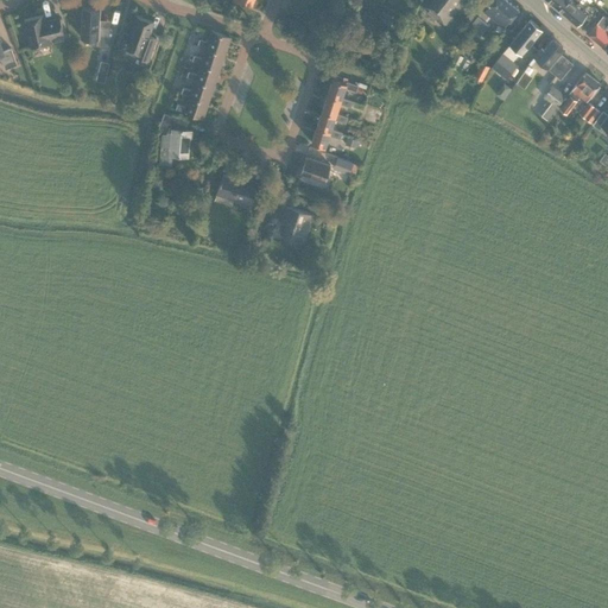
[(447,23),(464,0),(418,0),(418,1),(447,23)]
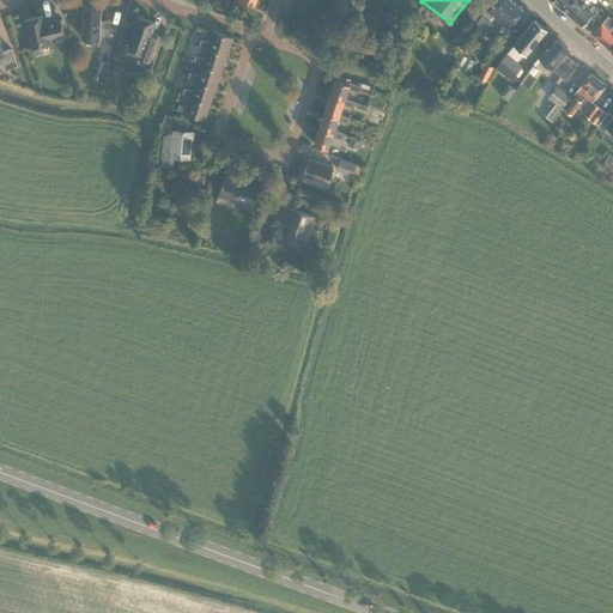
[(496,0),(487,10),(495,16),(508,26),(523,8),(513,0),(496,0)]
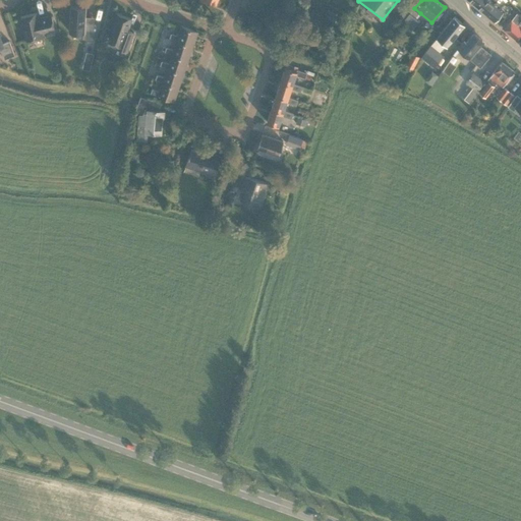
[(478,0),(475,4),(485,12),(496,0),(478,0)]
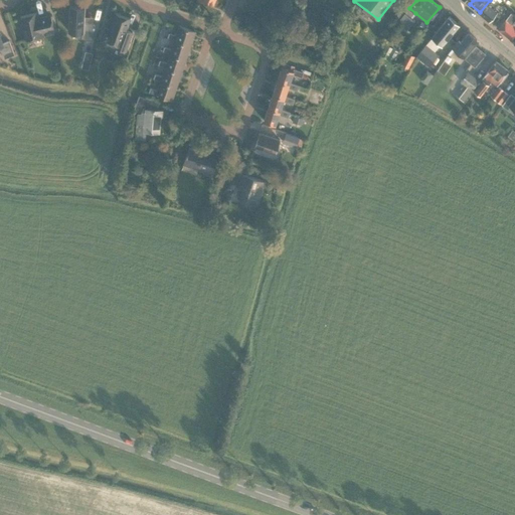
[(490,0),(480,12),(489,20),(497,10),(498,12),(503,6),(498,2),(496,4),(491,0),(490,0)]
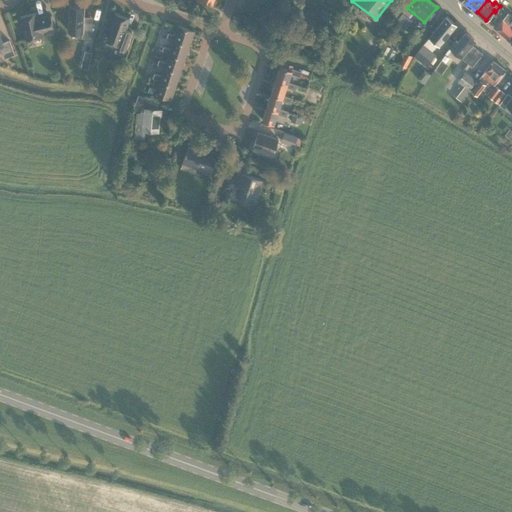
[(82,31),(82,37),(92,37),(93,21),(83,21),(84,6),(70,5),(69,30),(82,31)]
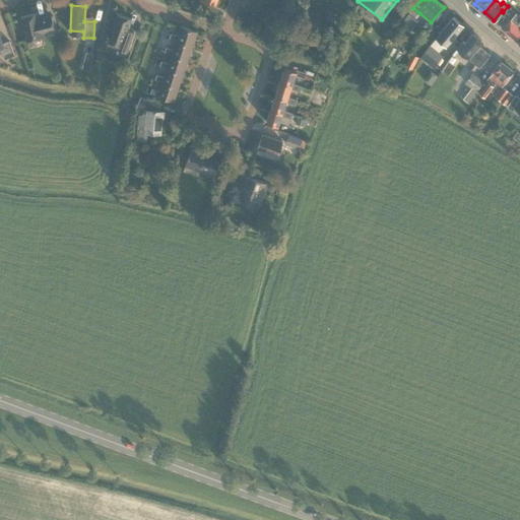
[(26,39),(43,36),(42,31),(55,28),(52,14),(39,17),(38,11),(21,15),(26,39)]
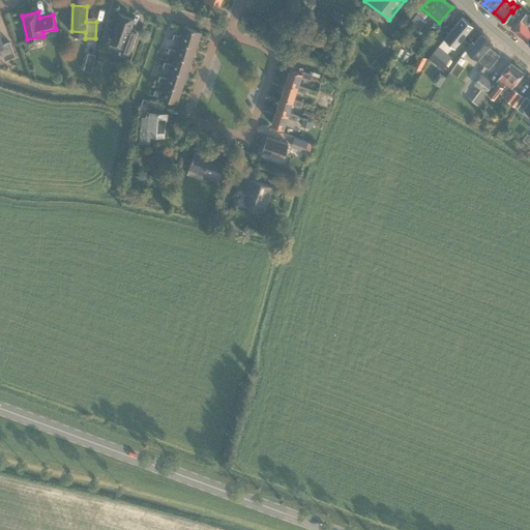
[(109,28),(107,34),(109,39),(119,43),(117,48),(128,52),(131,45),(136,32),(129,30),(134,18),(119,12),(120,13),(114,30),(109,28)]
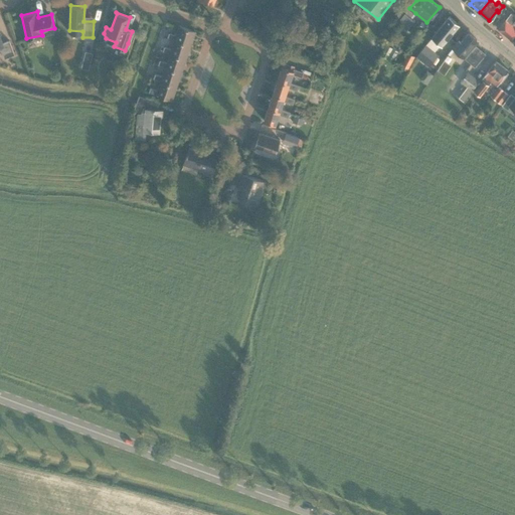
[(404,12),(398,21),(406,27),(413,19),(410,16),(404,12)]
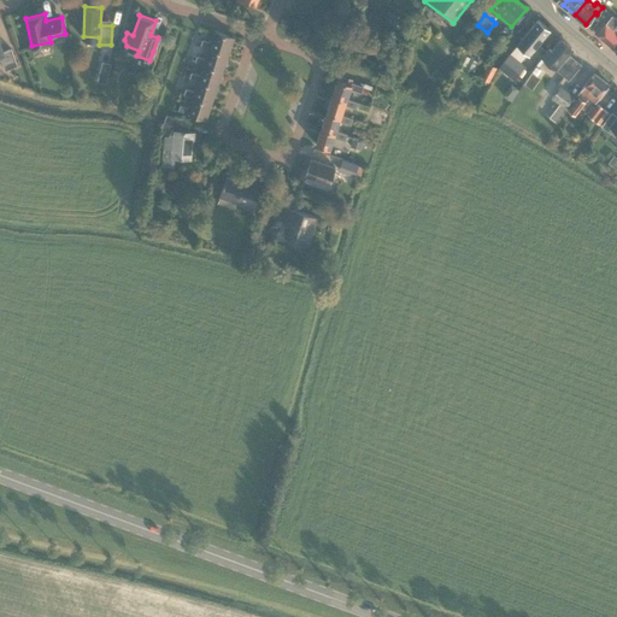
[(613,48),(616,43),(616,18),(612,15),(597,33),(613,48)]
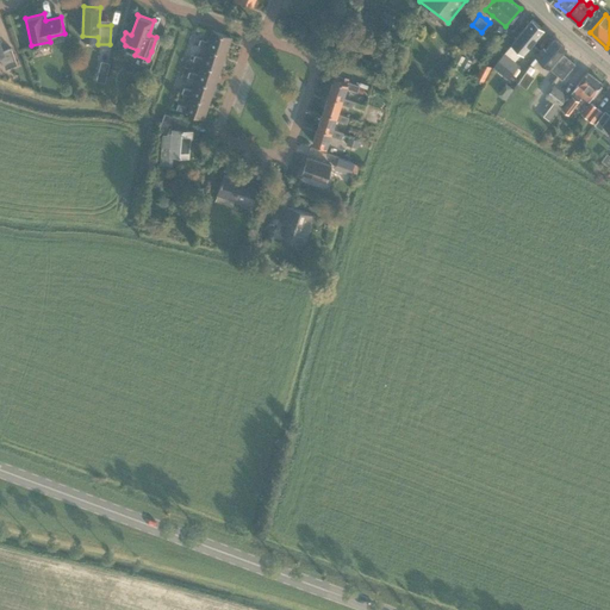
[(523,54),(542,31),(540,29),(541,26),(531,18),(511,43),(523,54)]
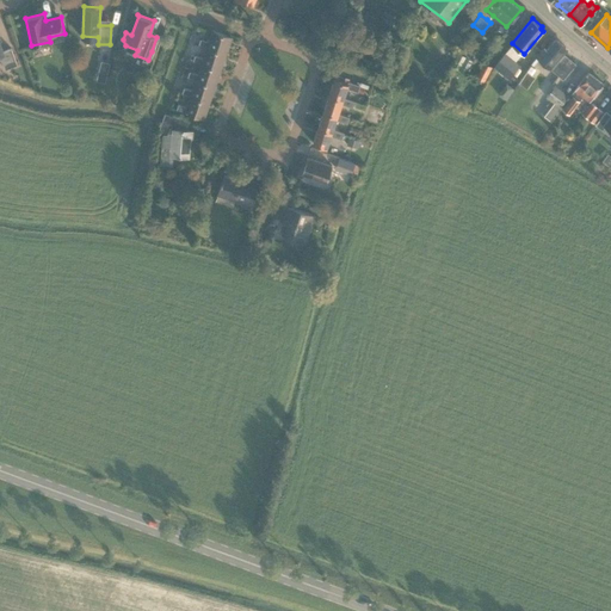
[(199,43),(207,45),(227,53),(232,36),(213,29),(209,41),(201,38),(199,43)]
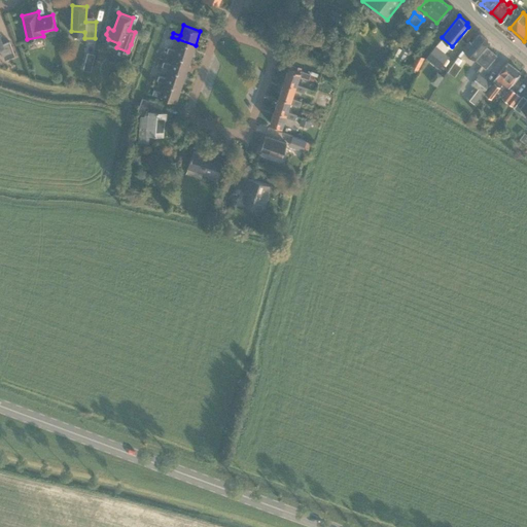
[(343,42),(350,46),(358,28),(350,25),(343,42)]
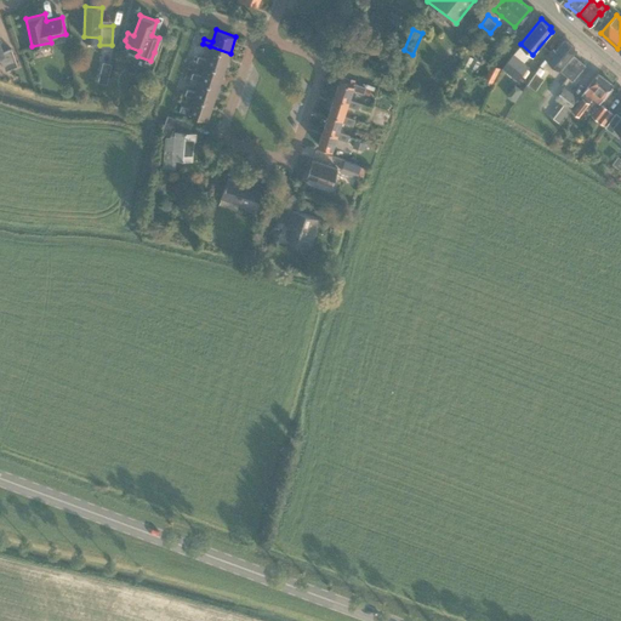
[(5,69),(18,64),(11,47),(3,51),(0,43),(0,40),(1,40),(0,36),(0,56),(5,69)]
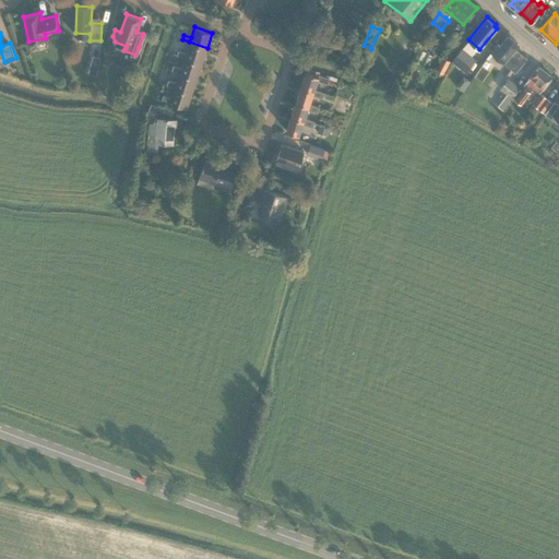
[(526,57),(515,47),(516,47),(514,45),(516,42),(509,35),(500,45),(498,43),(491,50),(504,61),(504,60),(515,70),(526,57)]
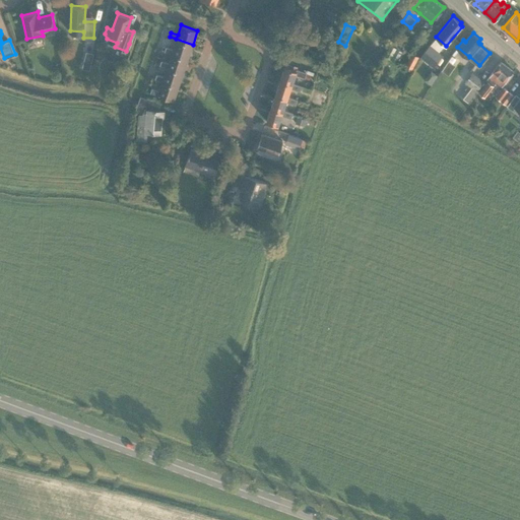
[(172,53),(188,58),(193,45),(176,39),(173,48),(166,46),(165,51),(172,53)]
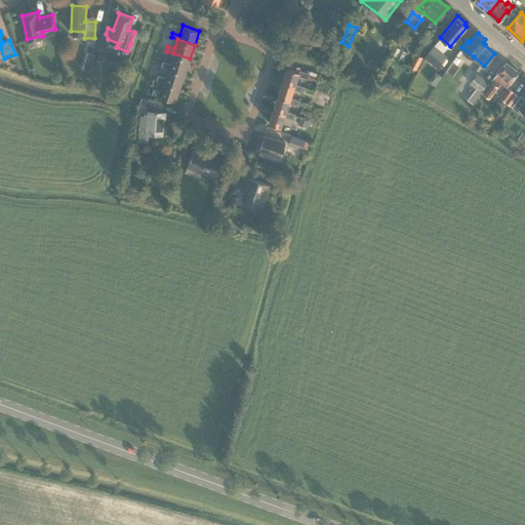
[(437,67),(447,54),(435,44),(425,56),(437,67)]
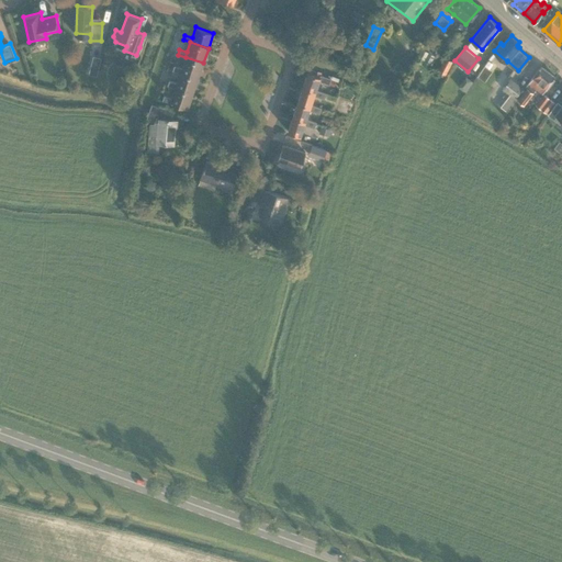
[(172,69),(180,71),(198,78),(203,63),(186,57),(182,67),(175,65),(172,69)]
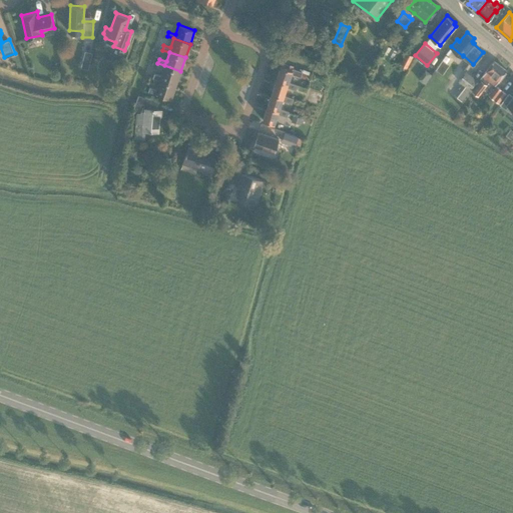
[(400,64),(407,67),(413,55),(406,52),(400,64)]
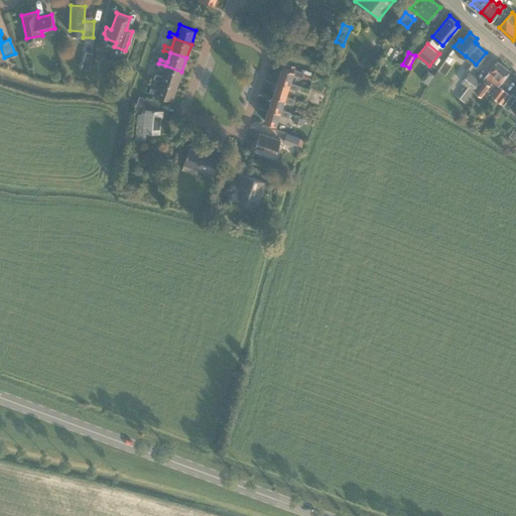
[(445,58),(440,68),(446,73),(453,63),(445,58)]
